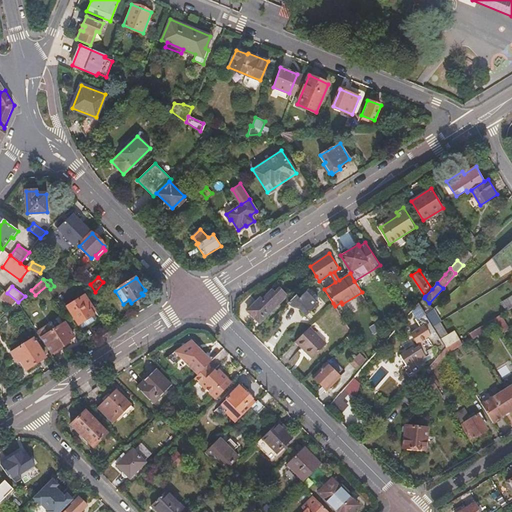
[(260,322),(287,296),(279,287),(274,292),(273,289),(262,300),(260,297),(248,310),(260,322)]
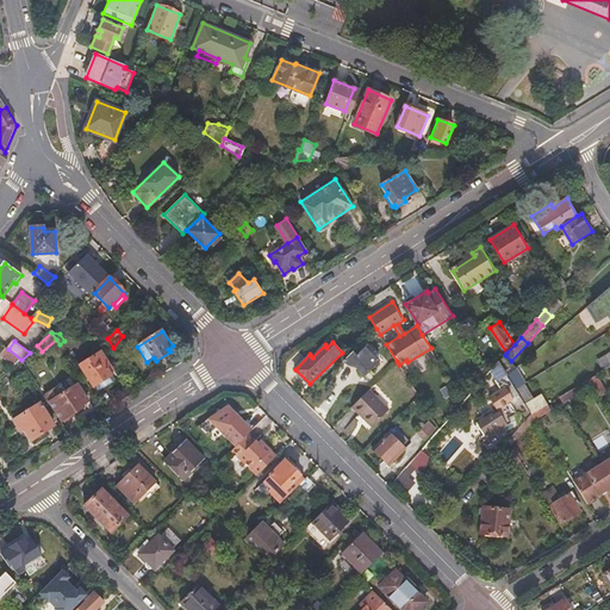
[(380,361),(366,346),(354,358),(368,372),(380,361)]
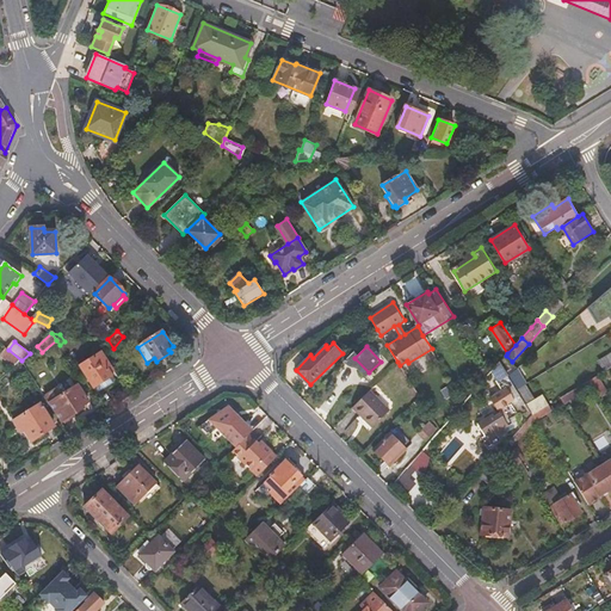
[(14,366),(22,360),(8,350),(7,350),(1,357),(14,366)]
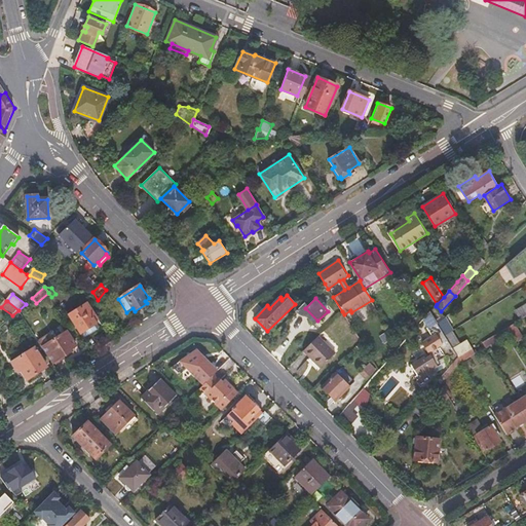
[(525,303),(516,309),(522,318),(525,314),(525,303)]
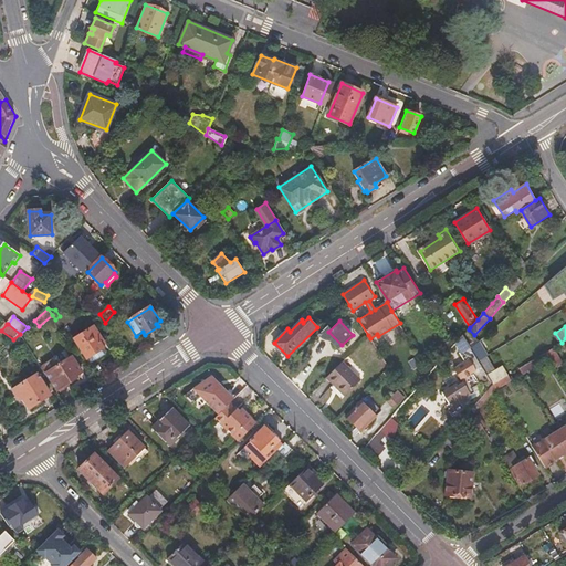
[(95,327),(74,339),(86,358),(103,348),(97,339),(102,337),(95,327)]
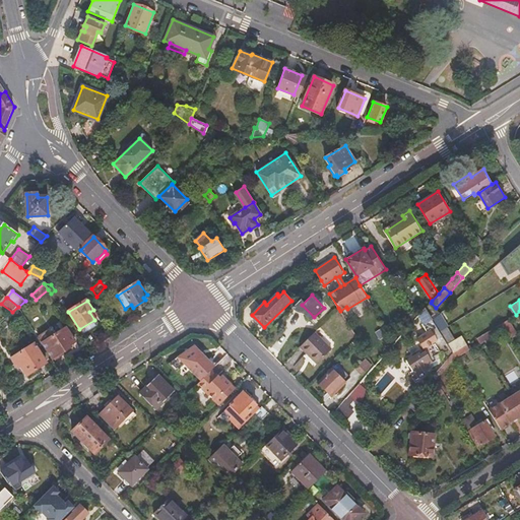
[(444,310),(450,305),(447,302),(442,306),(444,310)]
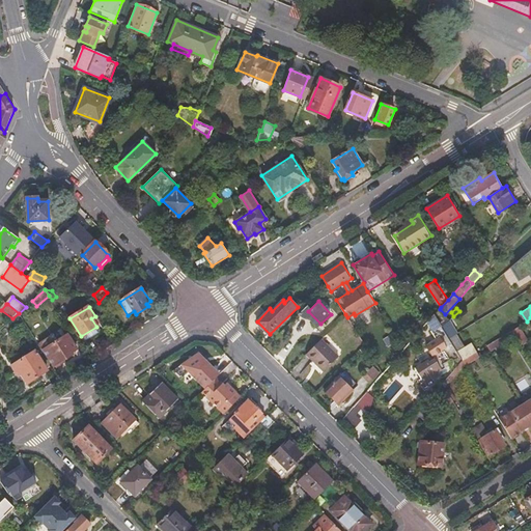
[(450,338),(442,326),(436,314),(428,322),(439,338),(426,346),(427,347),(424,350),(430,361),(427,363),(426,361),(414,369),(425,389),(437,382),(435,379),(440,375),(439,372),(445,368),(444,365),(453,359),(457,366),(464,361),(458,353),(450,338)]
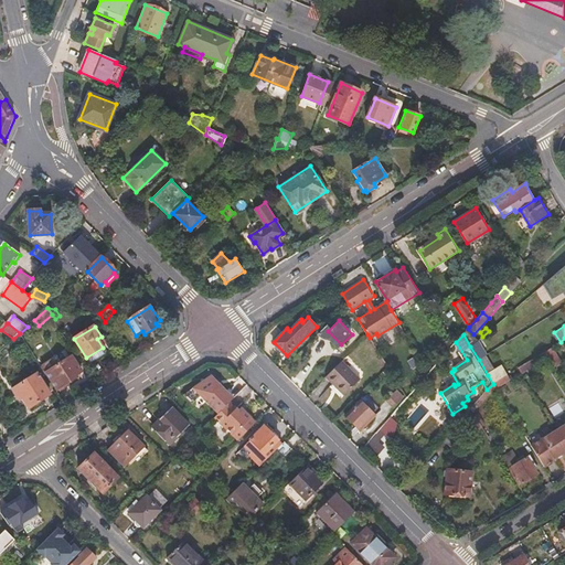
[(487,354),(479,340),(470,347),(479,360),(487,355),(487,354)]
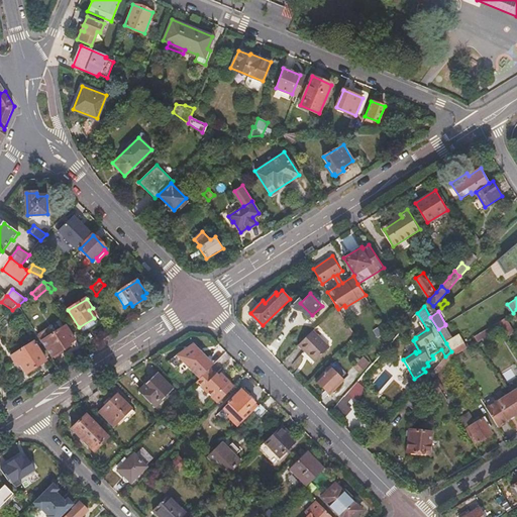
[(514,331),(506,317),(499,321),(503,330),(507,336),(514,331)]
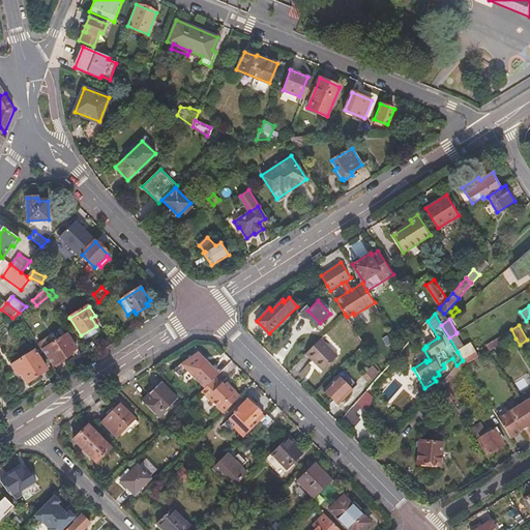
[(516,339),(511,329),(504,333),(507,337),(510,336),(512,340),(516,339)]
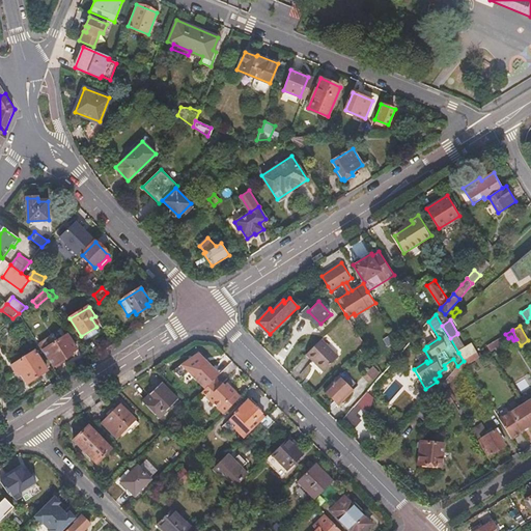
[(457,334),(450,338),(458,353),(466,348),(457,334)]
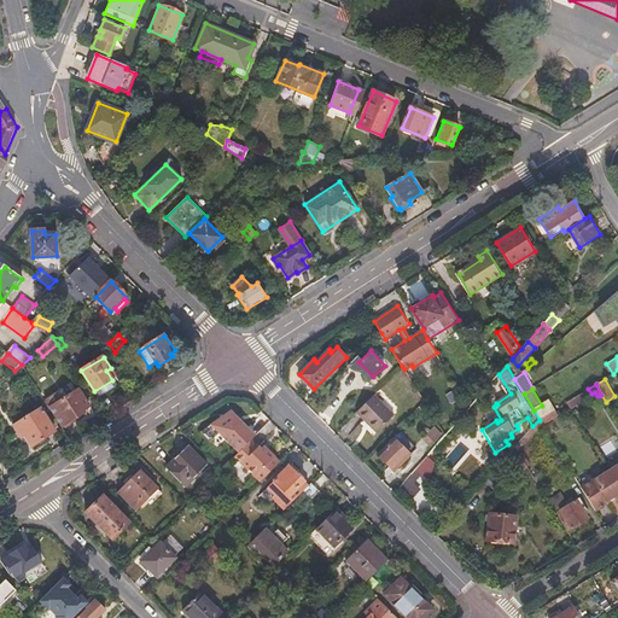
[(592,394),(588,389),(567,402),(571,407),(592,394)]
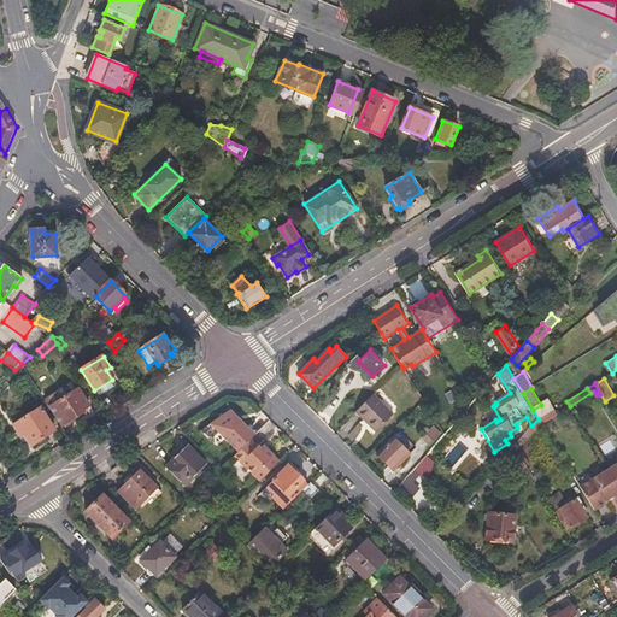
[(45,400),(62,427),(86,412),(84,409),(89,405),(80,389),(62,400),(57,393),(45,400)]
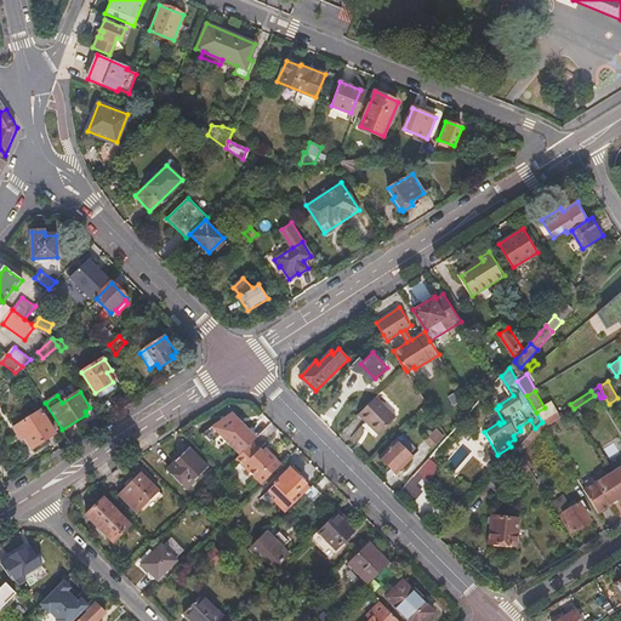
[(375,397),(358,412),(379,433),(394,416),(375,397)]
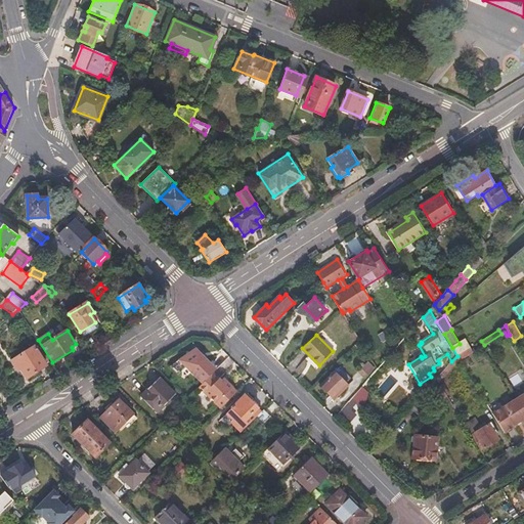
[(460,344),(452,348),(457,356),(471,347),(472,347),(467,339),(460,344)]
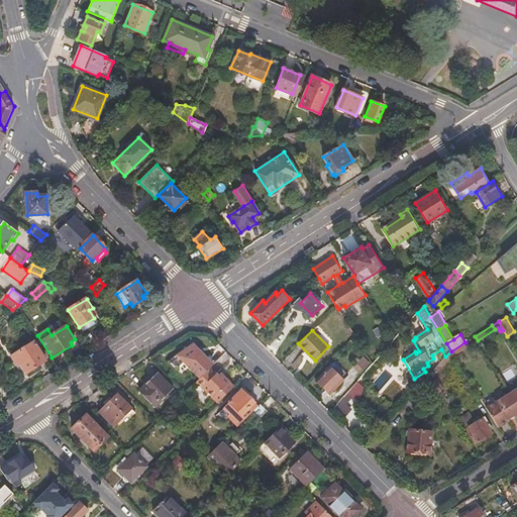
[(464,342),(451,351),(454,355),(468,347),(464,342)]
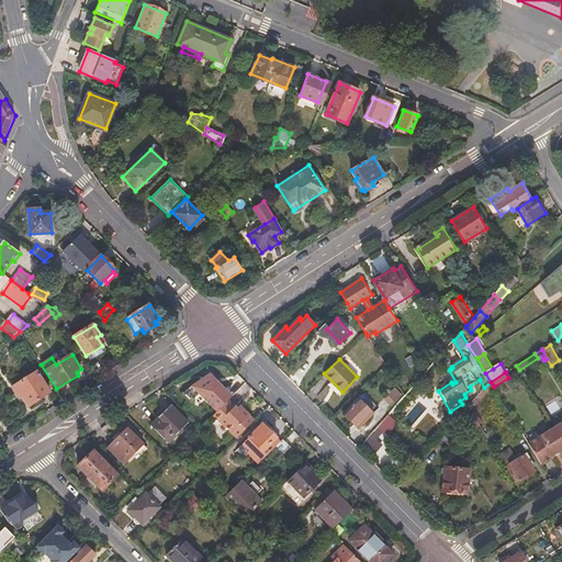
[(13,388),(19,396),(23,394),(30,406),(49,393),(37,373),(13,388)]
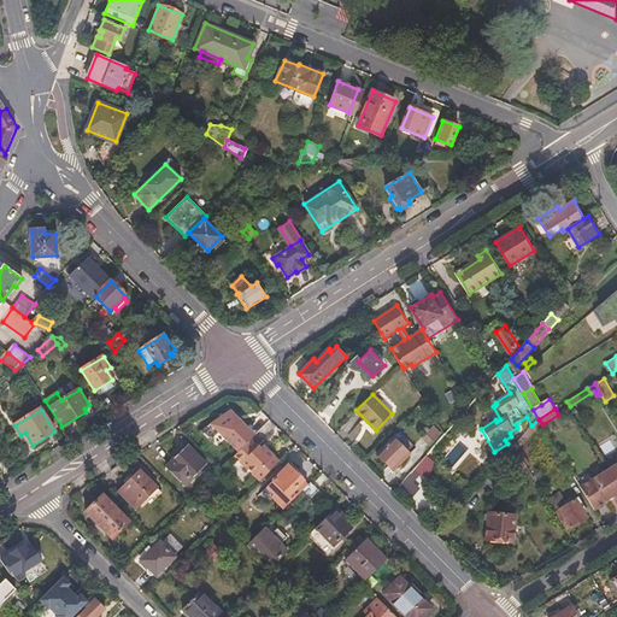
[(251,440),(256,435),(230,411),(200,432),(210,441),(219,433),(239,452),(251,440)]
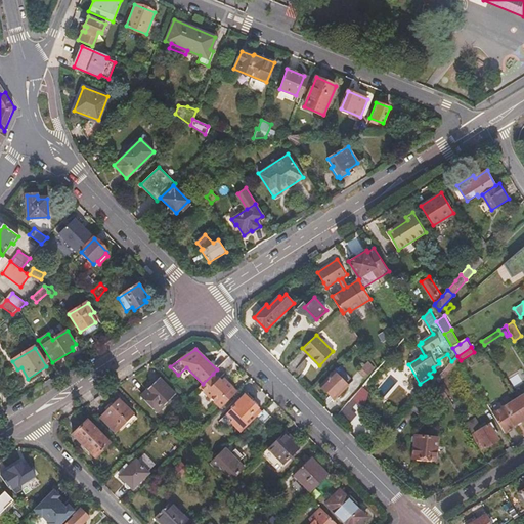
[(457,356),(451,361),(437,379),(440,384),(461,360),(457,356)]
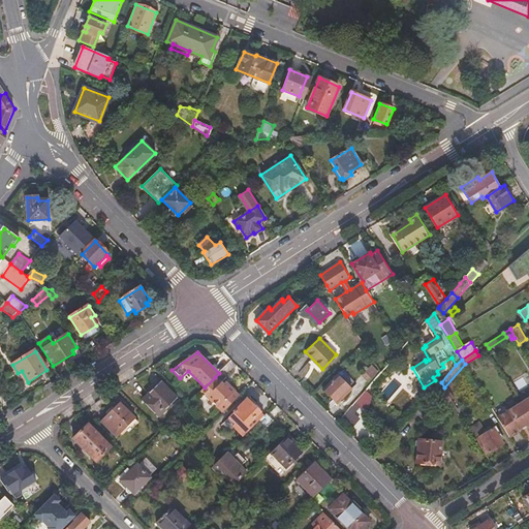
[(348,384),(363,369),(356,362),(341,377),(340,376),(325,391),(338,403),(352,389),(348,384)]
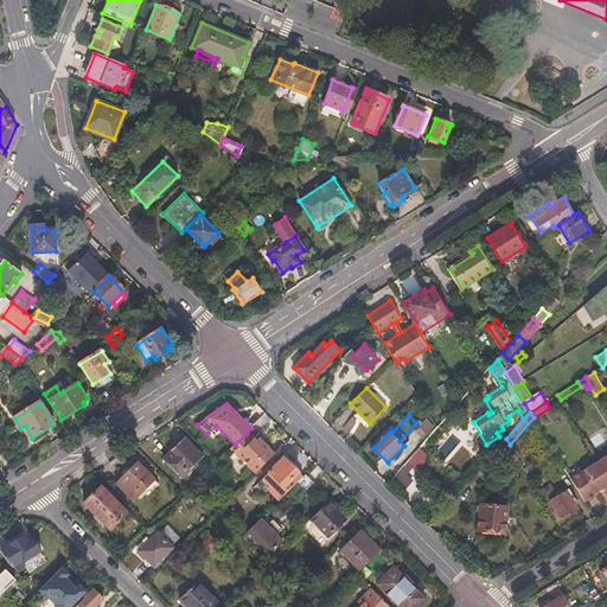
[(231,448),(257,473),(275,454),(261,441),(257,443),(247,433),(235,445),(231,448)]
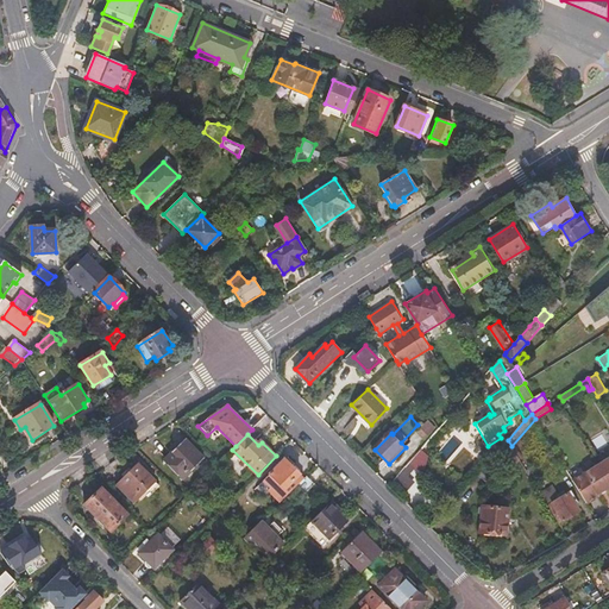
[(186,450),(190,444),(186,439),(180,445),(186,450)]
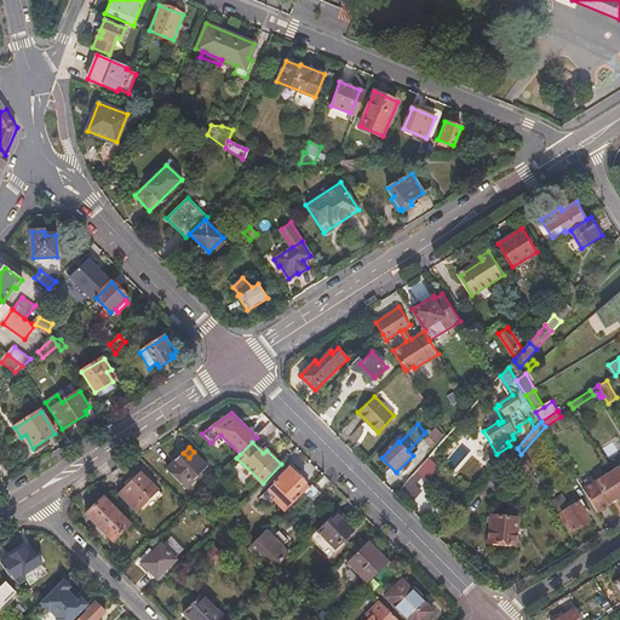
[(521,454),(517,448),(506,460),(511,465),(516,461),(523,472),(529,468),(521,454)]
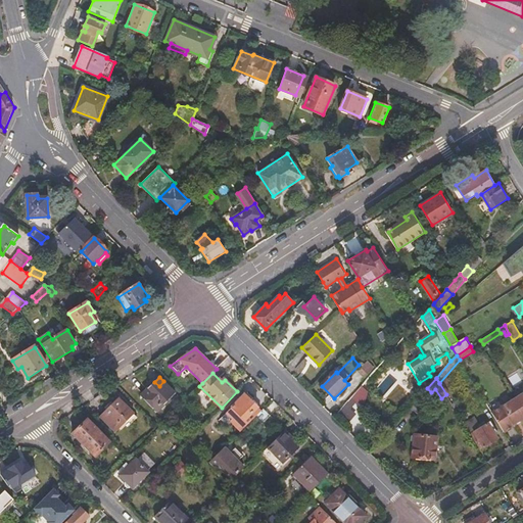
[(176,393),(163,381),(159,386),(154,382),(141,395),(157,411),(176,393)]
